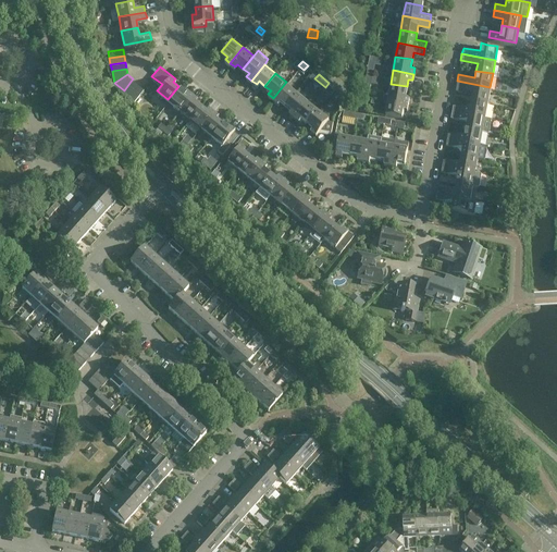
[(124,90),(128,95),(138,83),(133,78),(124,90)]
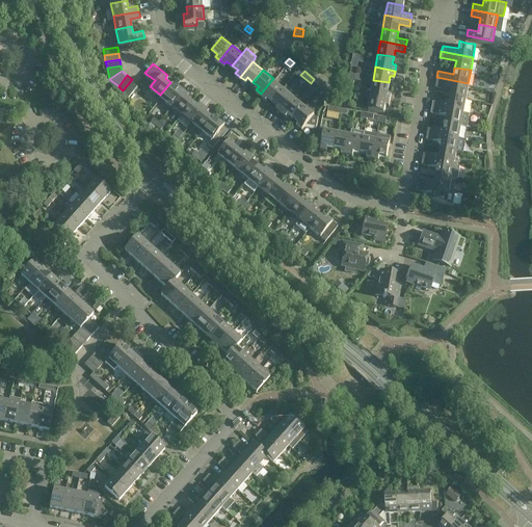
[(468,83),(436,77),(435,83),(451,86),(450,94),(466,96),(468,83)]
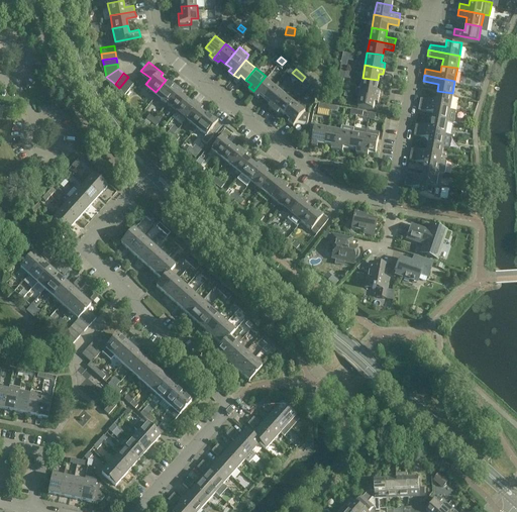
[(266,76),(253,91),(257,94),(261,91),(266,96),(275,84),(266,76)]
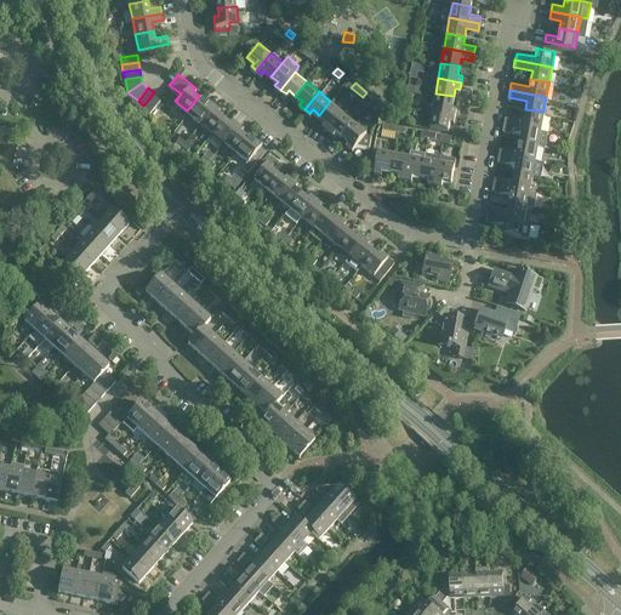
[(160,97),(154,92),(143,106),(149,110),(160,97)]
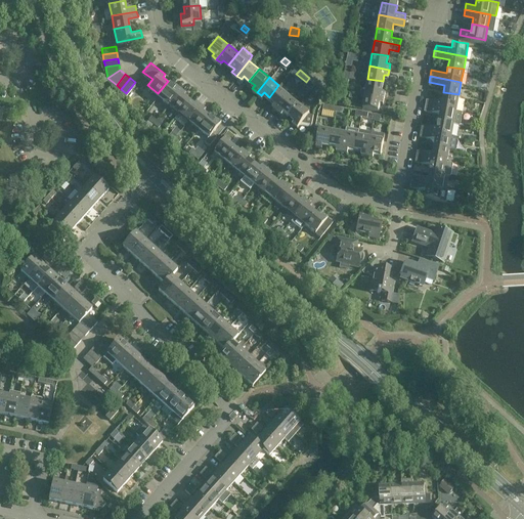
[(383,81),(367,79),(365,91),(384,94),(385,89),(382,88),(383,81)]
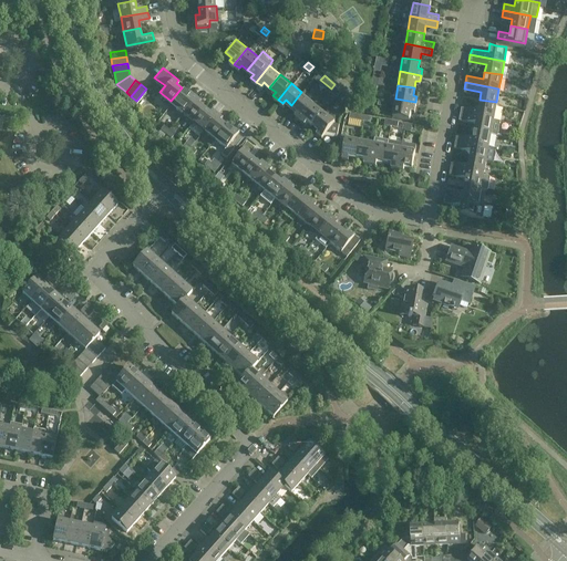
[(187,92),(182,87),(171,101),(182,110),(195,93),(191,90),(187,92)]
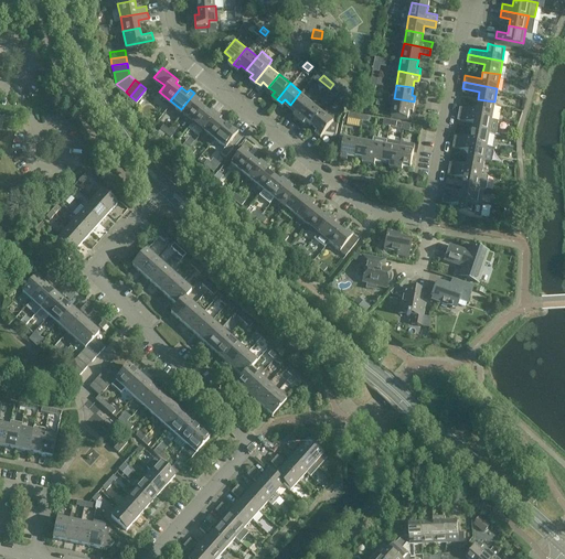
[(350,97),(345,93),(339,88),(336,94),(341,98),(341,97),(347,101),(350,97)]
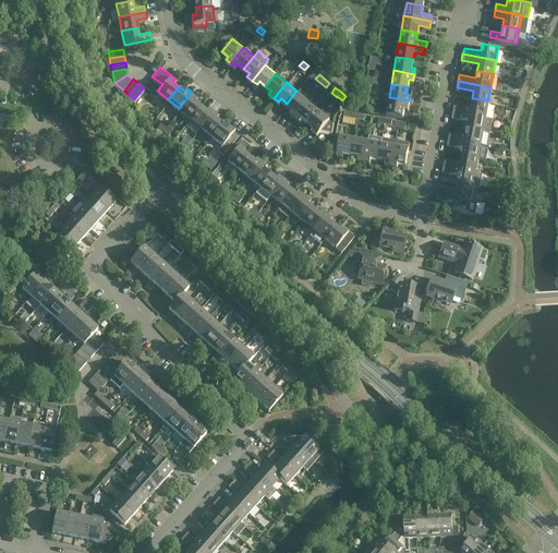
[(296,91),(287,104),(292,108),(290,111),(295,115),(307,99),(296,91)]
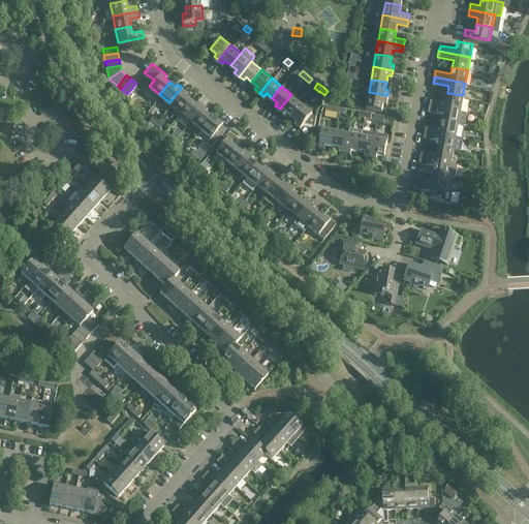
[(182,87),(169,102),(180,111),(190,98),(185,94),(187,91),(182,87)]
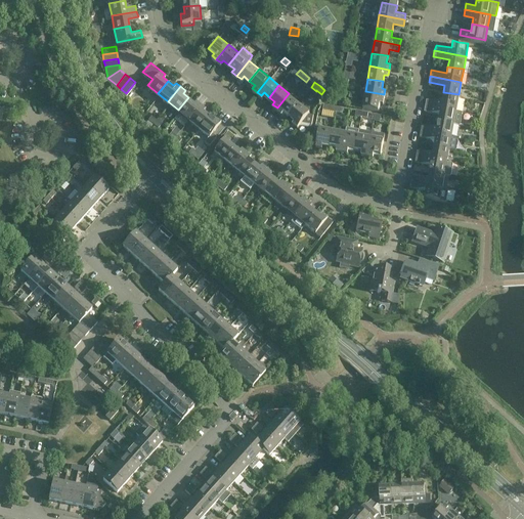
[(384,94),(365,91),(362,104),(378,107),(380,99),(383,100),(384,94)]
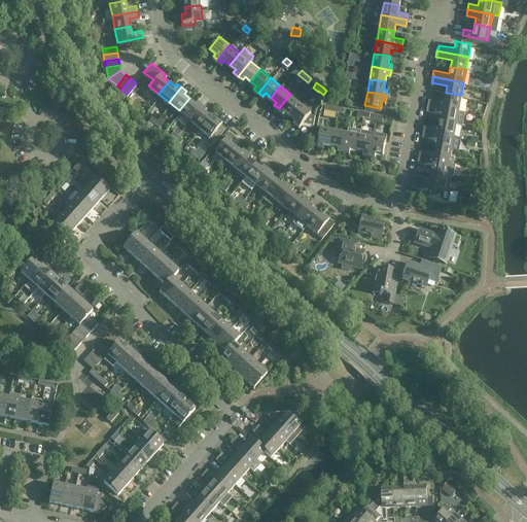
[(461,95),(446,93),(445,99),(429,96),(427,102),(459,108),(461,95)]
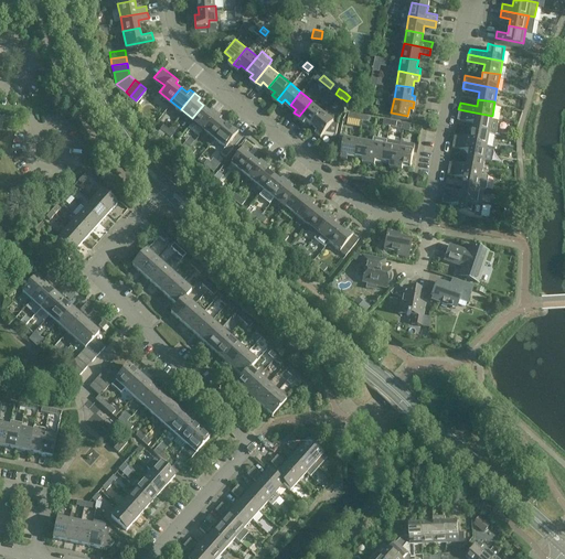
[(311,100),(299,116),(304,120),(306,117),(312,122),(322,109),(311,100)]
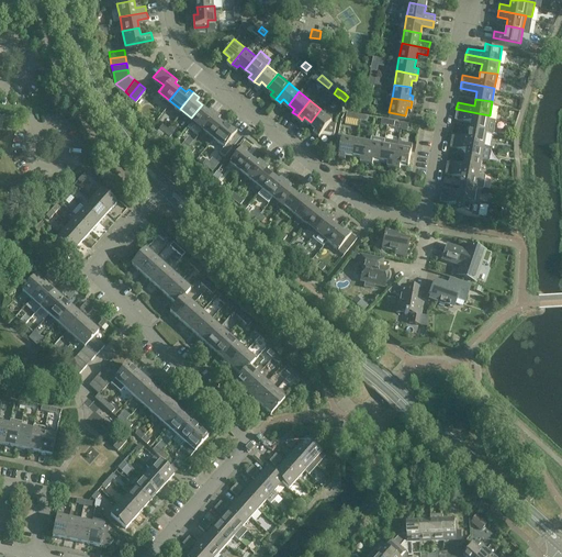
[(208,109),(202,104),(191,118),(202,126),(215,110),(210,106),(208,109)]
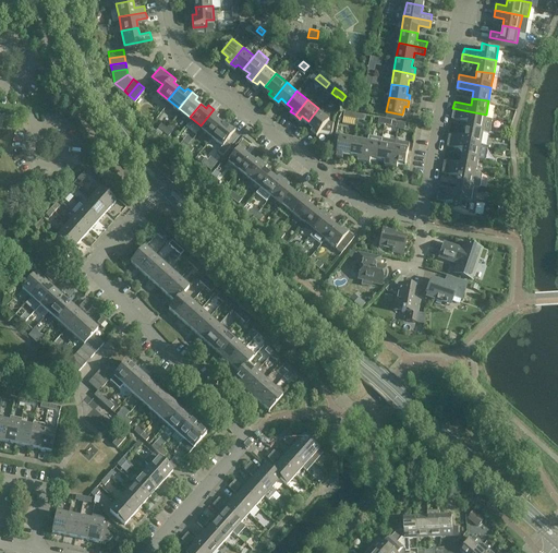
[(318,108),(308,121),(314,125),(312,128),(317,132),(319,130),(330,134),(334,119),(328,118),(329,117),(318,108)]
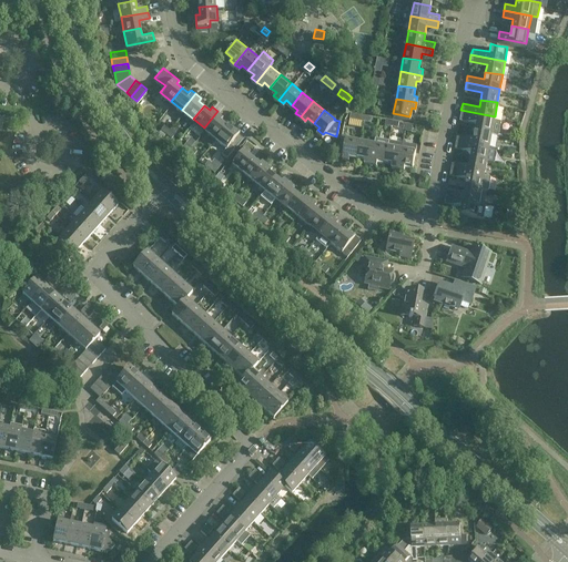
[(495,116),(460,110),(459,116),(477,119),(475,126),(492,130),(495,116)]
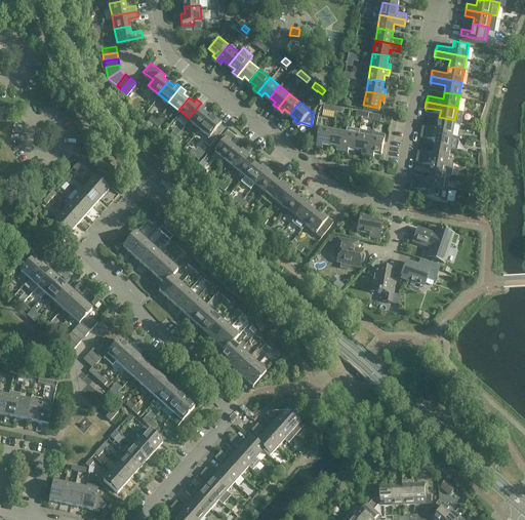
[(201,103),(189,118),(199,126),(209,114),(203,109),(205,107),(201,103)]
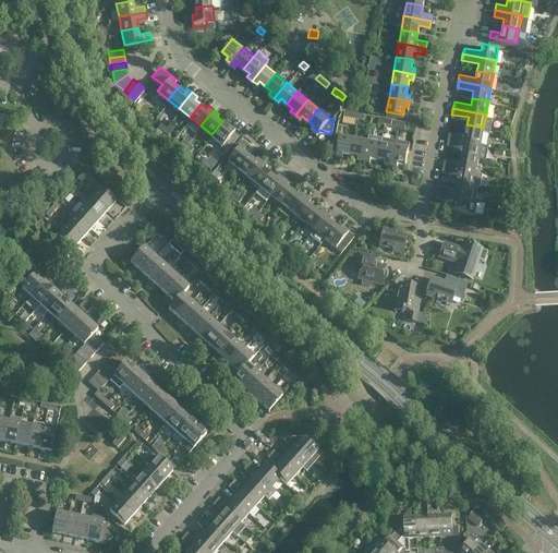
[(228,125),(222,121),(211,134),(222,143),(226,139),(233,130),(235,127),(230,122),(228,125)]
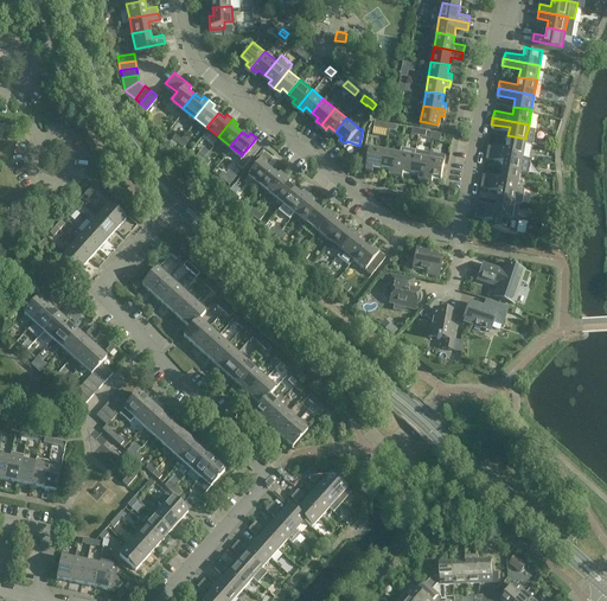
[(525,139),(508,135),(506,144),(489,140),(487,147),(523,154),(525,139)]
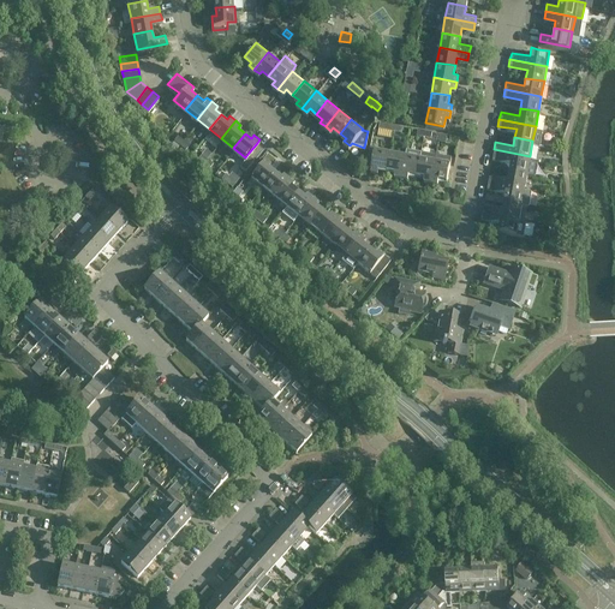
[(254,156),(263,145),(258,142),(257,143),(249,153),(254,156)]
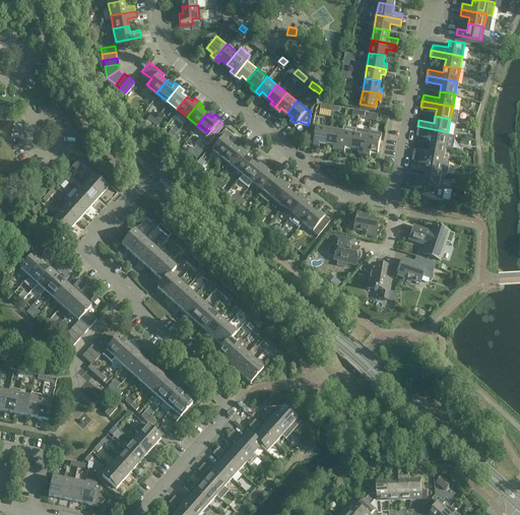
[(329,126),(317,124),(318,121),(313,120),(310,137),(314,138),(313,142),(319,143),(320,140),(327,141),(329,126)]
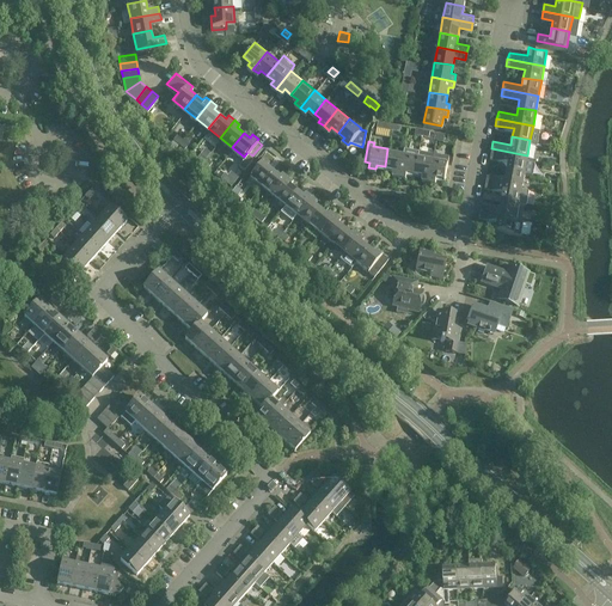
[(428,178),(433,157),(434,150),(418,147),(417,153),(415,172),(422,173),(422,177),(428,178)]
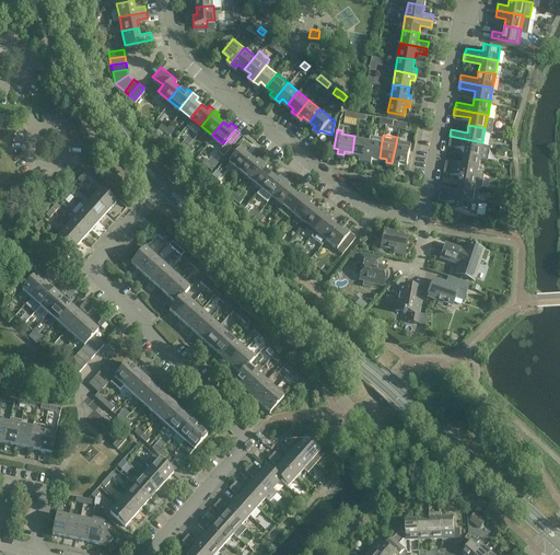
[(369,138),(354,136),(352,152),(359,153),(359,158),(365,159),(369,138)]
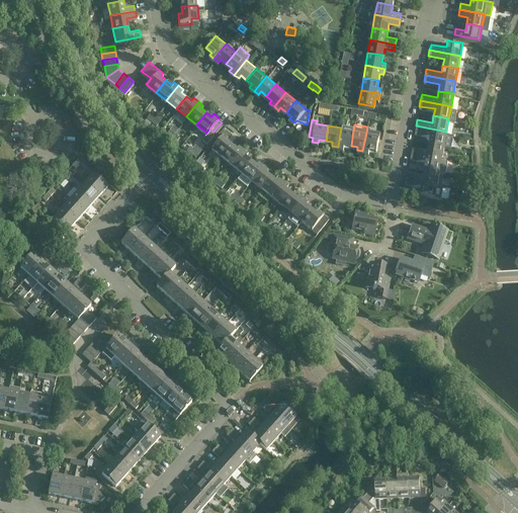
[(446,132),(416,125),(415,132),(430,135),(429,141),(444,144),(446,132)]
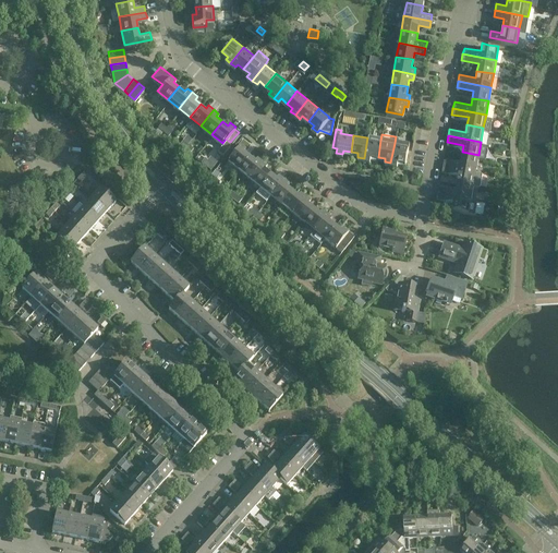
[(380,140),(367,137),(364,158),(370,159),(371,155),(378,157),(380,140)]
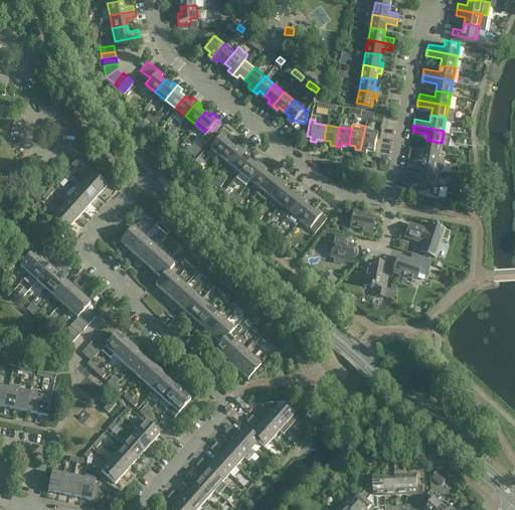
[(221,131),(209,145),(220,154),(229,142),(224,137),(226,134),(221,131)]
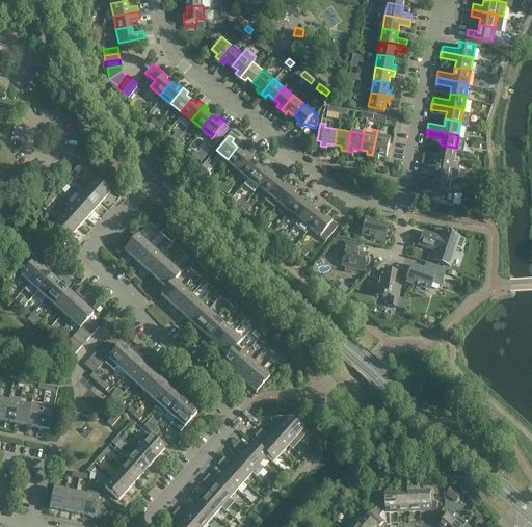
[(390,138),(376,136),(372,155),(378,156),(379,153),(387,154),(390,138)]
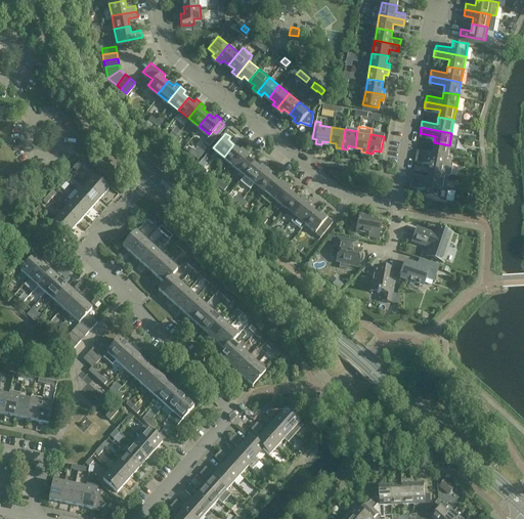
[(449,145),(434,142),(433,149),(417,146),(416,153),(447,159),(449,145)]
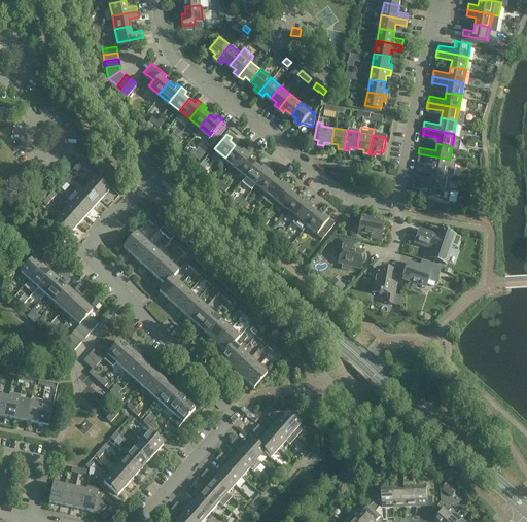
[(189,150),(195,153),(198,149),(192,145),(189,150)]
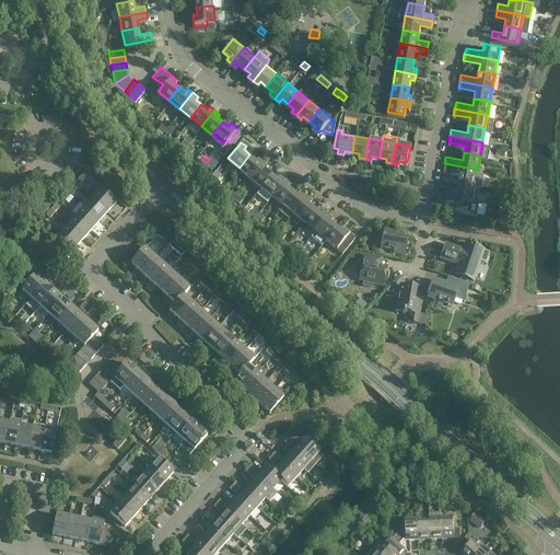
[(256,159),(249,154),(240,168),(249,175),(263,160),(258,155),(256,159)]
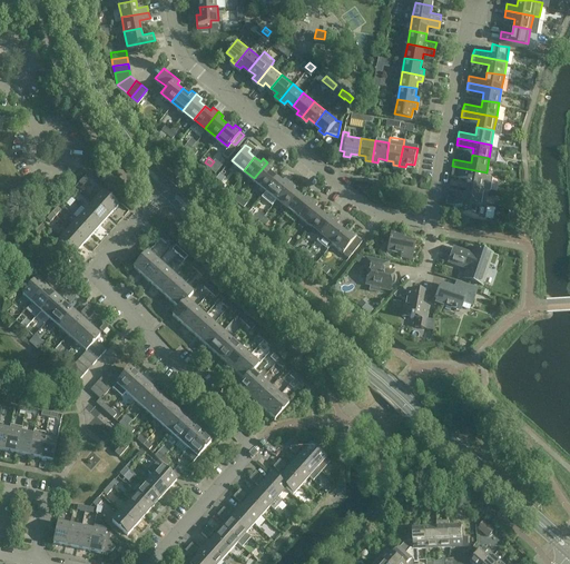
[(267,162),(254,178),(265,187),(276,174),(271,169),(273,166),(267,162)]
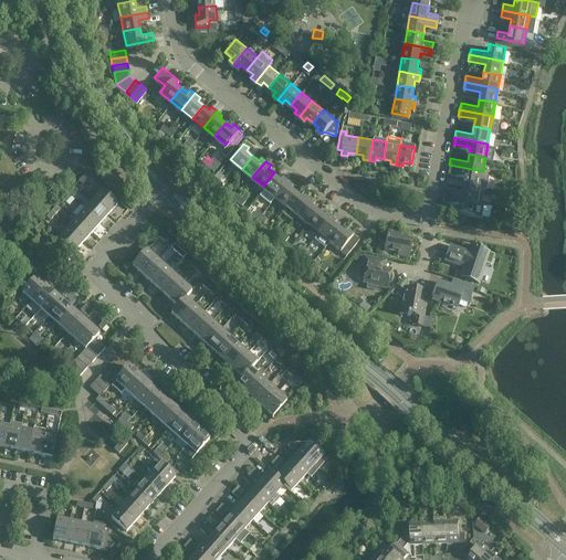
[(483,171),(449,165),(448,171),(465,173),(463,181),(480,185),(483,171)]
